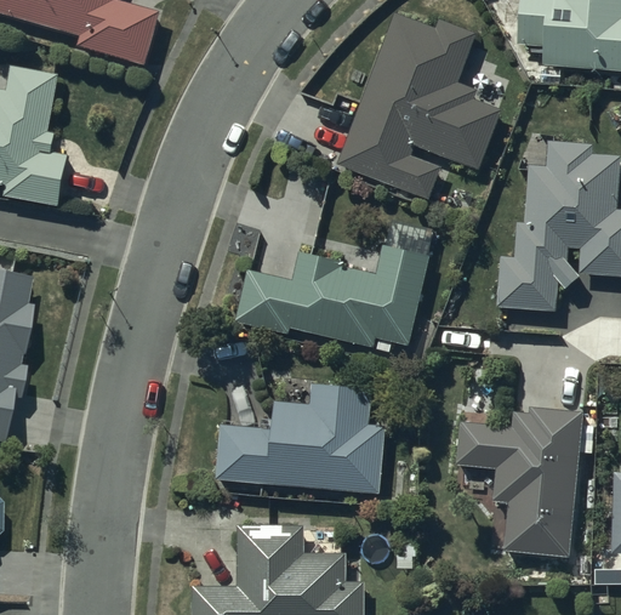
[(0,0),(0,26),(81,50),(79,60),(146,80),(161,27),(119,13),(121,0),(0,0)]
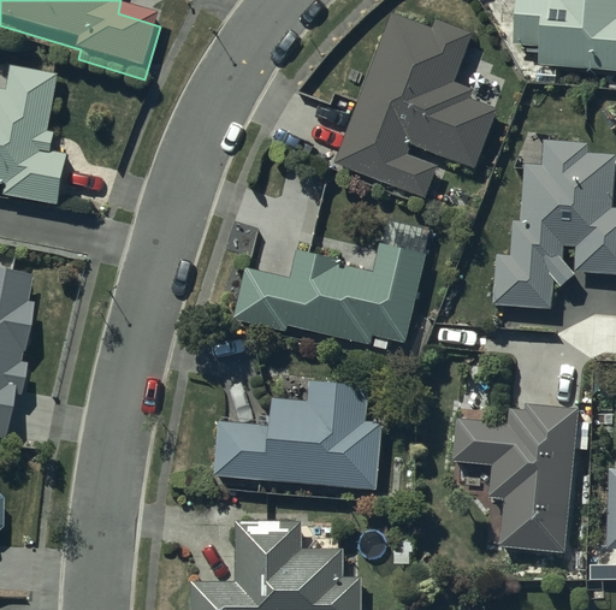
[(615,72),(615,0),(515,0),(513,45),(539,46),(538,67),(615,72)]
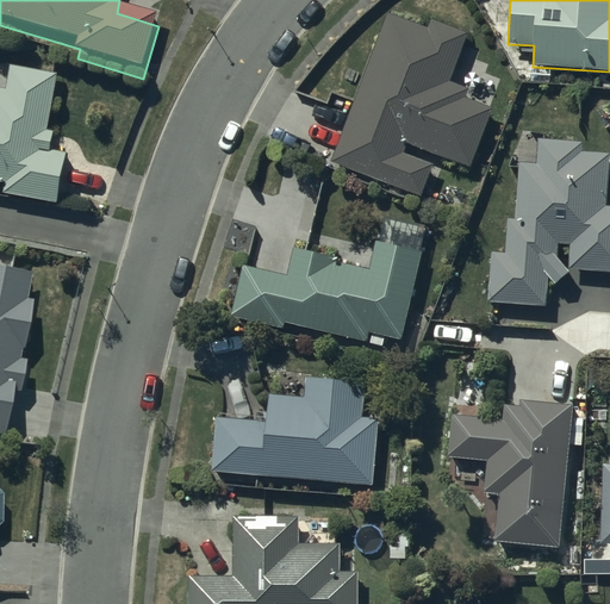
[(332,162),(421,195),(433,164),(403,154),(406,143),(471,167),(492,109),(464,98),(467,88),(450,82),(468,32),(431,19),(428,27),(387,13),(332,162)]
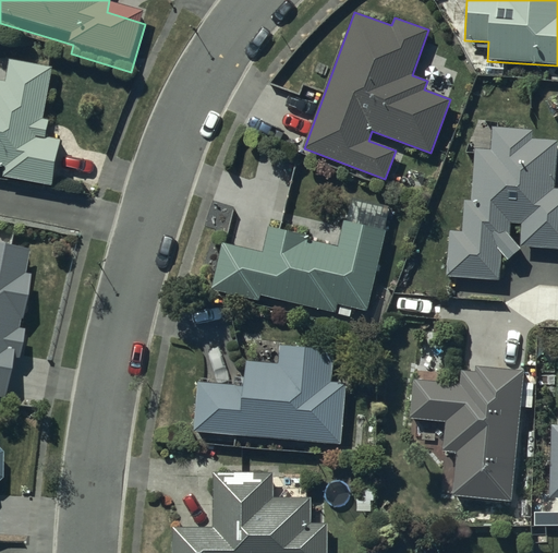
[(0,179),(7,180),(5,188),(55,197),(62,152),(48,149),(51,134),(45,133),(55,80),(12,72),(8,95),(0,93),(0,179)]
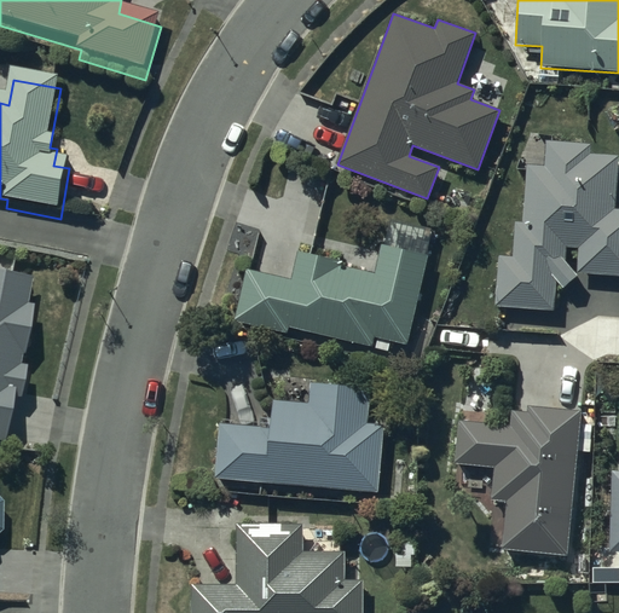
[(513,256),(498,256),(496,305),(554,308),(556,277),(563,287),(577,275),(566,262),(565,246),(578,246),(577,272),(618,272),(618,209),(615,210),(618,156),(590,155),(591,144),(545,143),(545,167),(527,166),(525,223),(514,221),(513,256)]
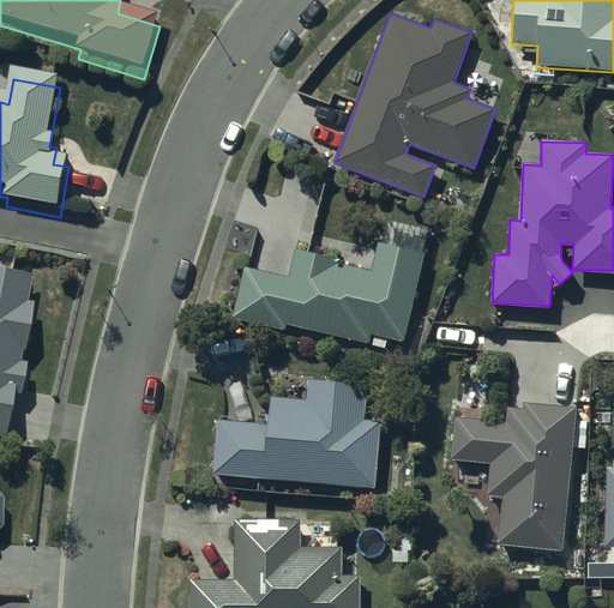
[(385,217),(379,242),(372,271),(336,262),(336,258),(296,248),(289,278),(244,266),(233,317),(287,327),(288,323),(369,341),(371,333),(403,339),(425,253),(421,252),(427,228),(385,217)]
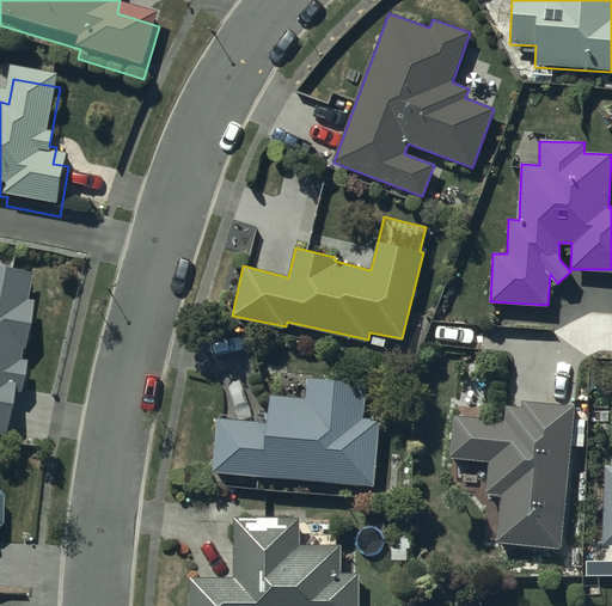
[(0,434),(0,435),(8,392),(16,393),(22,362),(18,362),(29,303),(25,301),(30,274),(0,268),(0,434)]
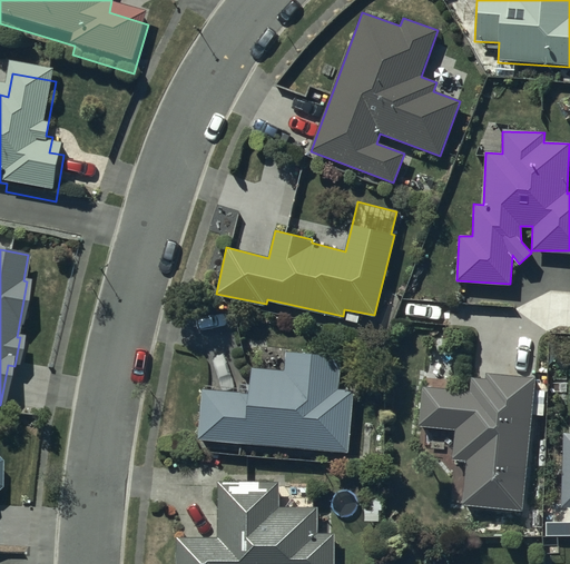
[(249,394),(203,391),(198,438),(347,451),(352,393),(337,391),(341,356),(286,352),(284,370),(252,368),(249,394)]
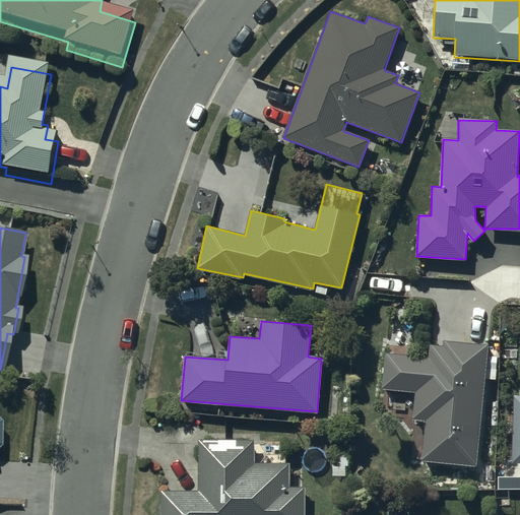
[(430,356),(385,352),(382,386),(416,390),(413,419),(427,420),(423,458),(476,464),(488,344),(444,340),(444,346),(431,344),(430,356)]
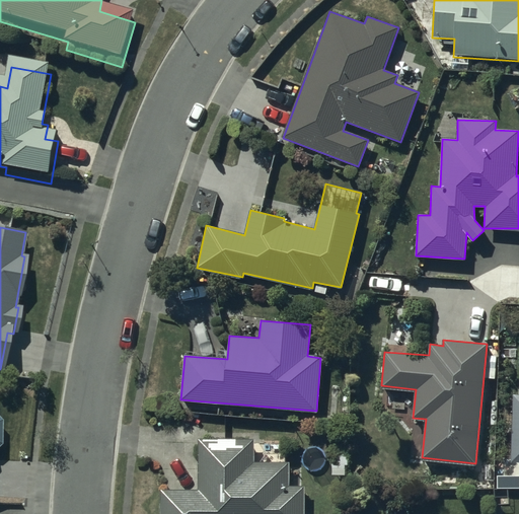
[(199,490),(160,490),(160,513),(304,513),(304,487),(287,487),(287,463),(253,462),(253,439),(199,439),(199,490)]
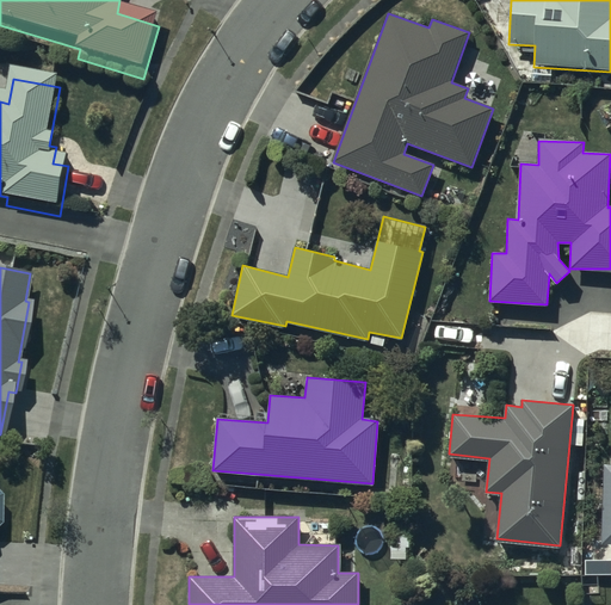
All buildings are outlined.
